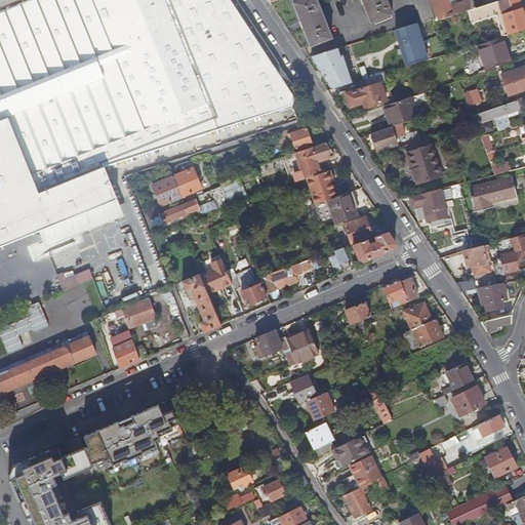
[(0,0),(0,247),(40,232),(47,248),(125,217),(106,166),(291,106),(297,91),(291,80),(287,83),(274,62),(278,59),(256,28),(238,0),(0,0)]
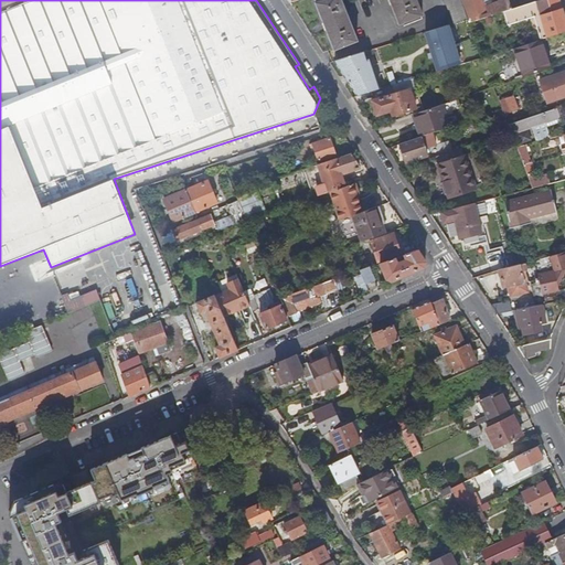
[(334,50),(358,40),(341,0),(322,0),(317,3),(323,21),(322,22),(327,31),(334,50)]
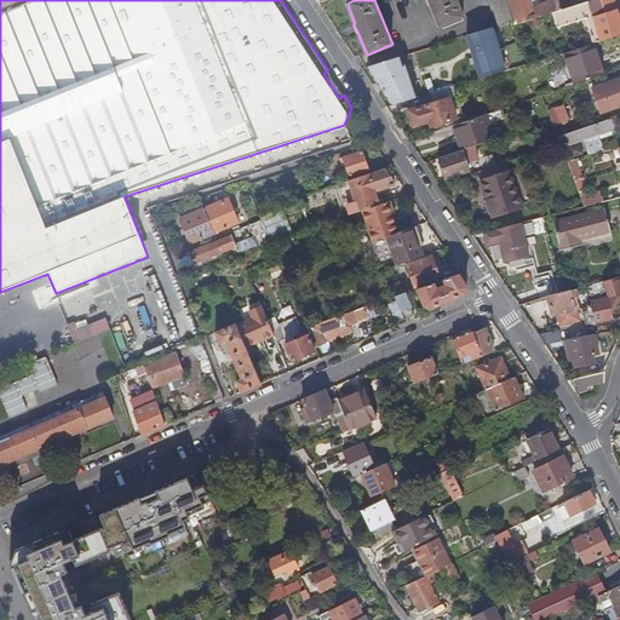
[(438,27),(464,16),(457,0),(426,0),(430,6),(431,7),(438,27)]
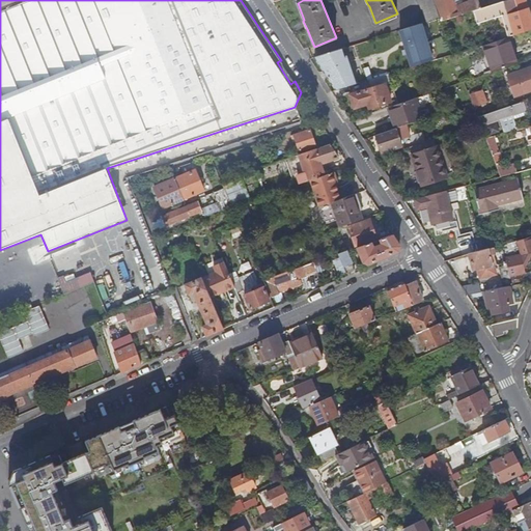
[(418,0),(426,21),(440,17),(432,0),(418,0)]
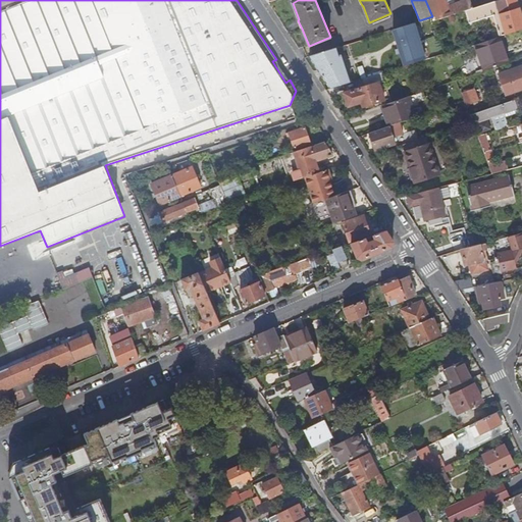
[(427,0),(435,19),(472,8),(471,3),(469,0),(461,0),(452,4),(448,5),(446,0),(427,0)]
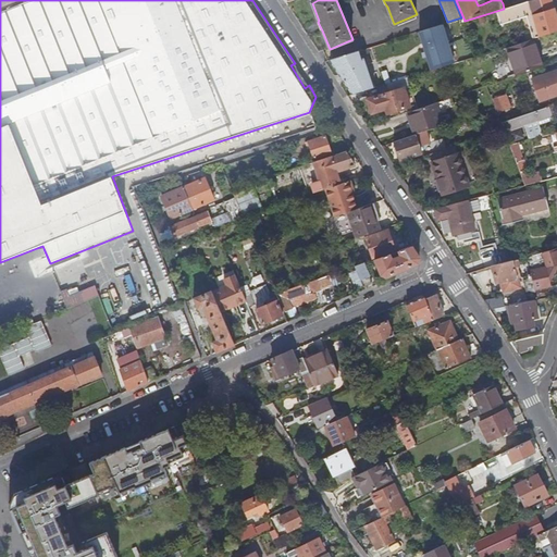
[(531,0),(529,1),(532,12),(540,37),(556,31),(556,20),(551,0),(531,0)]
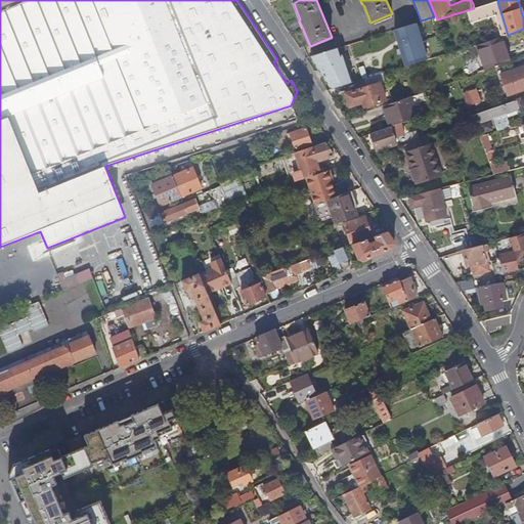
[(500,11),(497,1),(474,8),(477,16),(492,11),(493,13),(500,11)]
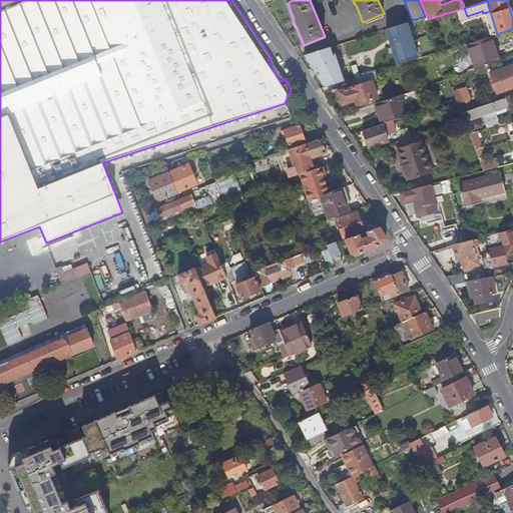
[(410,20),(386,27),(397,63),(421,57),(410,20)]
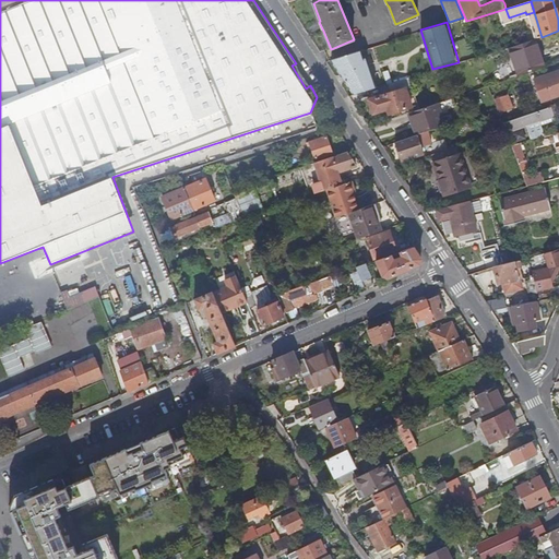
[(545,67),(535,39),(509,47),(519,75),(545,67)]
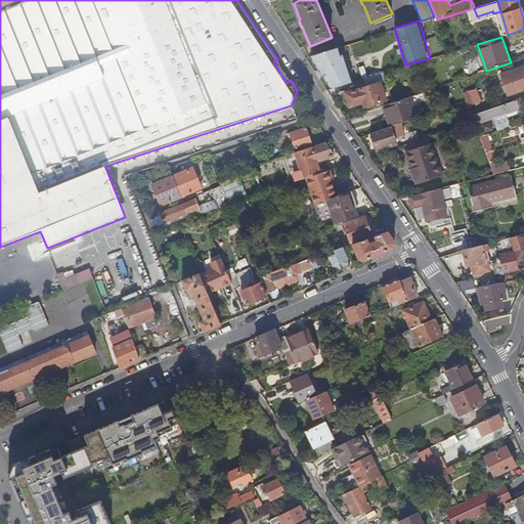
[(367,78),(382,73),(381,69),(382,68),(380,63),(372,67),(373,71),(365,73),(365,71),(350,76),(347,69),(351,68),(348,58),(342,60),(340,55),(338,48),(311,56),(333,89),(356,81),(365,79),(367,78)]
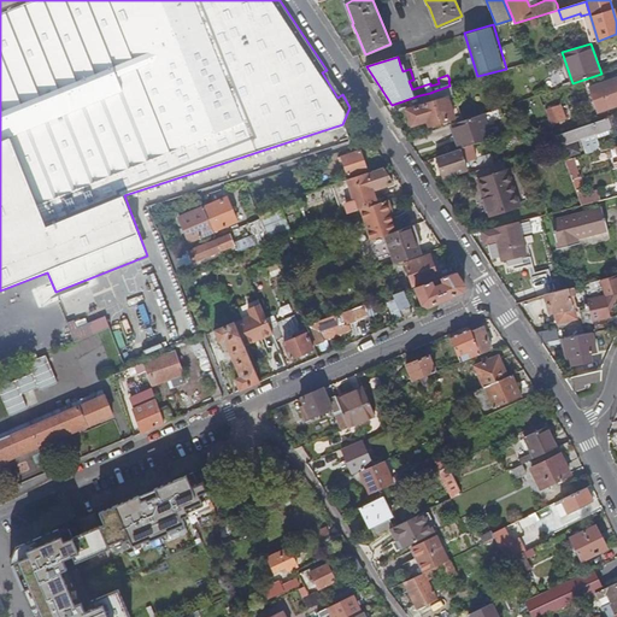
[(589,88),(598,112),(616,105),(616,78),(589,88)]
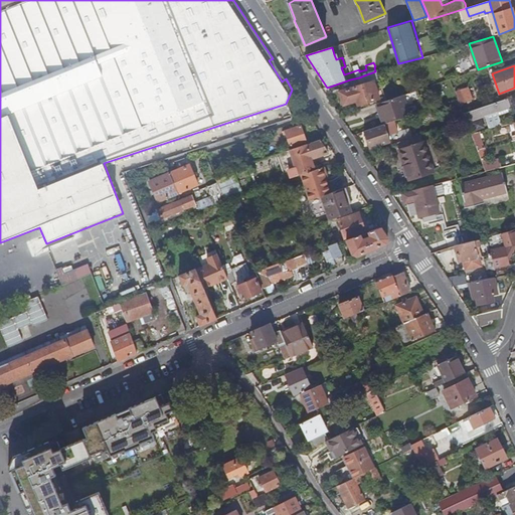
[(361,84),(339,92),(343,105),(356,101),(358,105),(378,99),(373,81),(379,79),(377,71),(375,71),(361,76),(359,77),(361,84)]
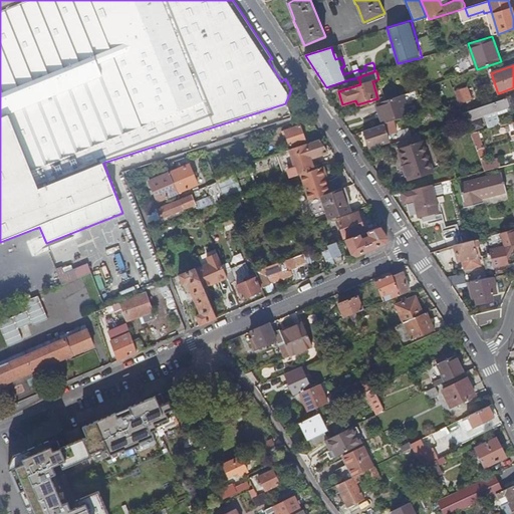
[(378,79),(372,81),(377,98),(384,96),(378,79)]
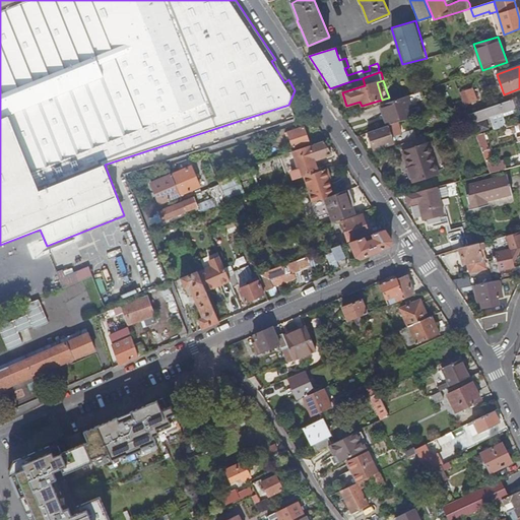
[(477,101),(472,87),(465,90),(467,94),(462,96),(466,105),(477,101)]
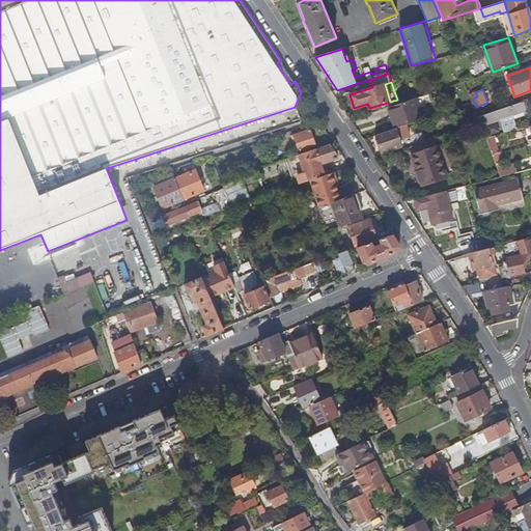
[(389,108),(396,129),(422,119),(416,99),(389,108)]
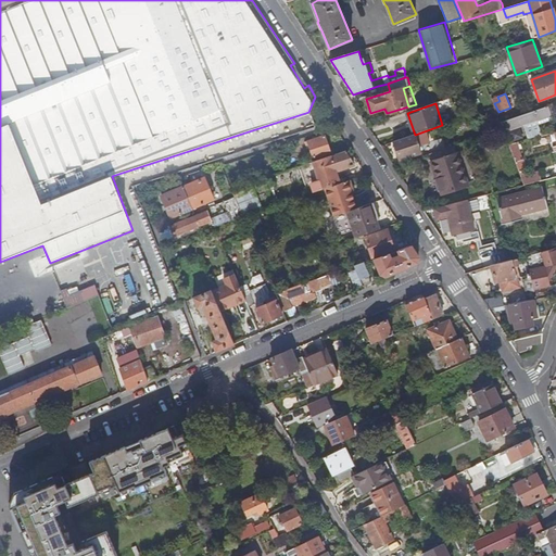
[(502,123),(505,131),(552,115),(551,112),(554,111),(553,108),(550,109),(548,106),(502,123)]
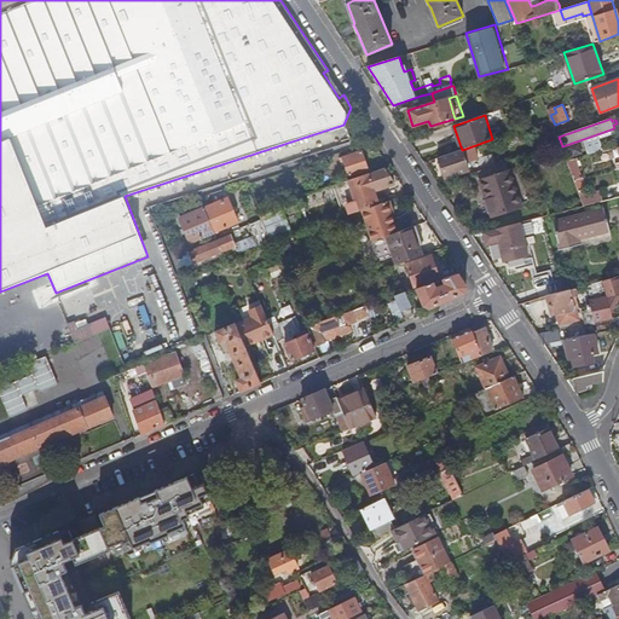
[(586,148),(588,155),(603,151),(601,143),(586,148)]
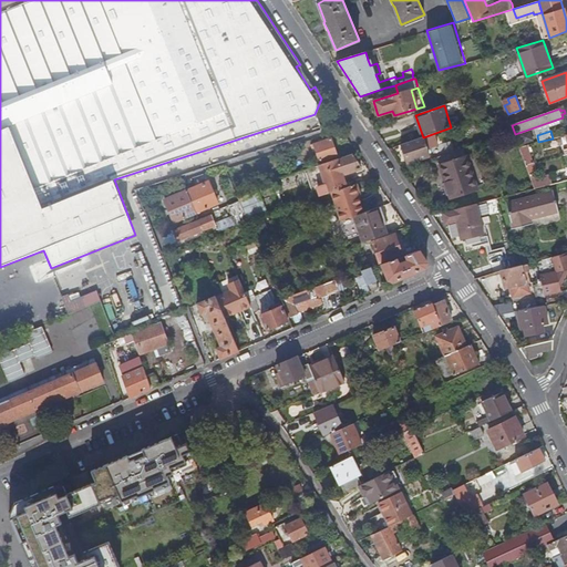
[(423,137),(401,144),(408,163),(430,156),(423,137)]
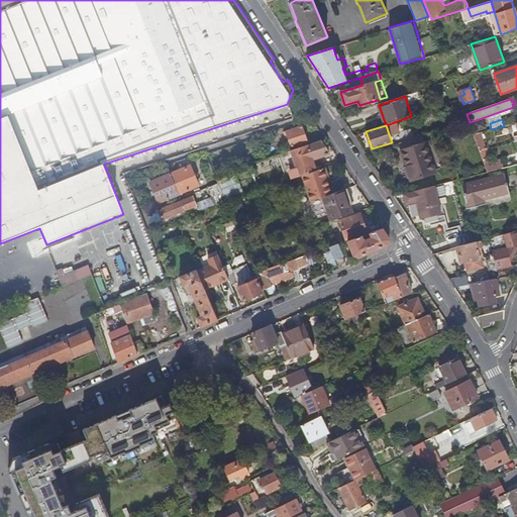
[(287,132),(292,147),(307,142),(302,126),(287,132)]
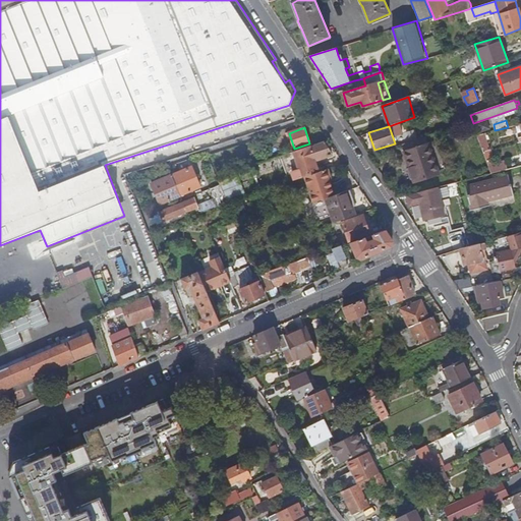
[(486,139),(484,133),(477,135),(479,141),(486,139)]
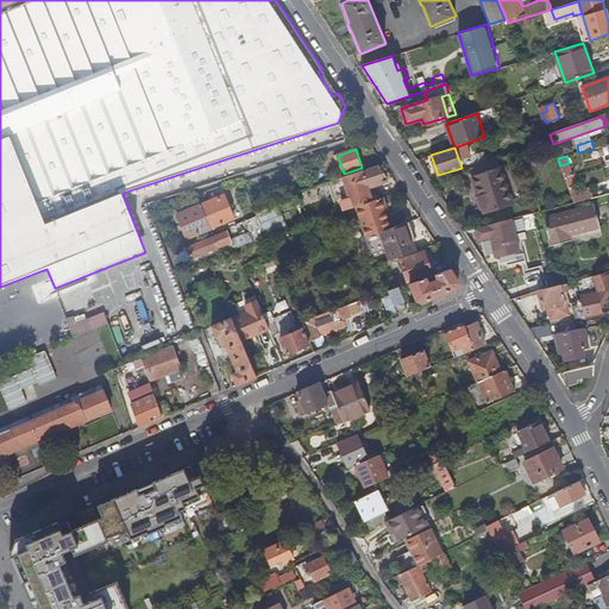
[(494,161),(463,171),(466,181),(472,179),(478,196),(475,198),(479,211),(482,209),(483,213),(513,203),(513,201),(521,198),(510,165),(497,169),(494,161)]
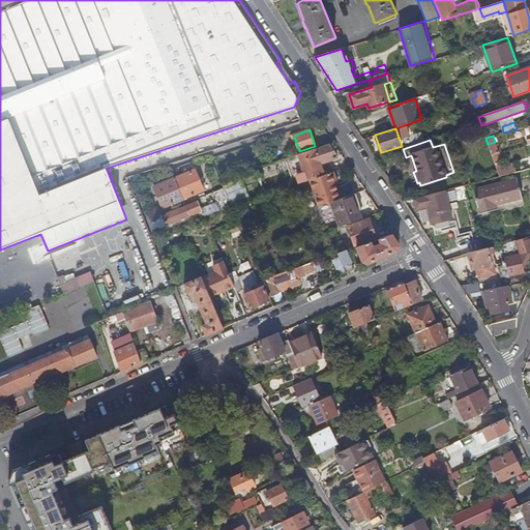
[(328,144),(298,154),(304,173),(297,176),(299,183),(310,180),(324,175),(319,162),(325,158),(326,162),(337,157),(328,144)]
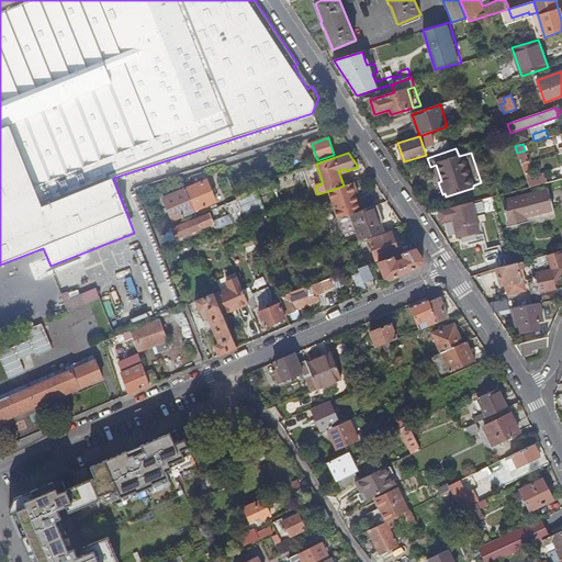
[(544,173),(527,178),(530,187),(530,188),(547,183),(544,173)]
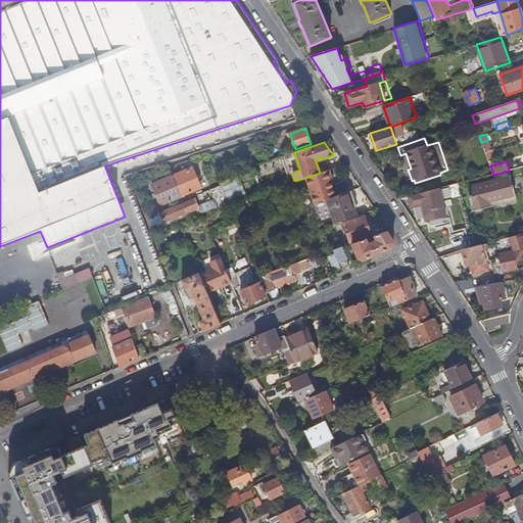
[(200,188),(191,168),(172,176),(180,196),(194,190),(196,195),(201,192),(199,188),(200,188)]
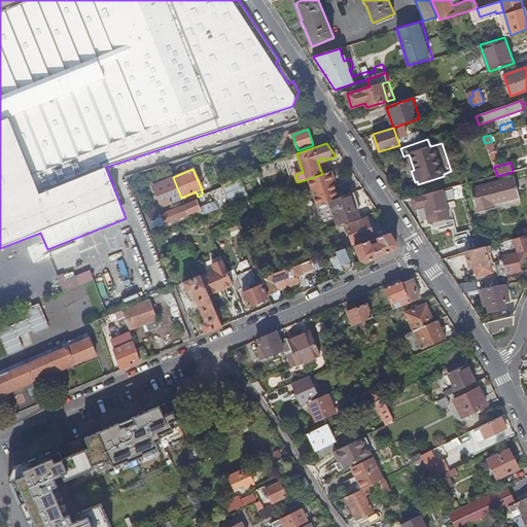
[(308,179),(316,205),(329,201),(338,198),(331,178),(331,177),(332,177),(332,176),(332,175),(332,174),(331,171),(322,174),(308,179)]
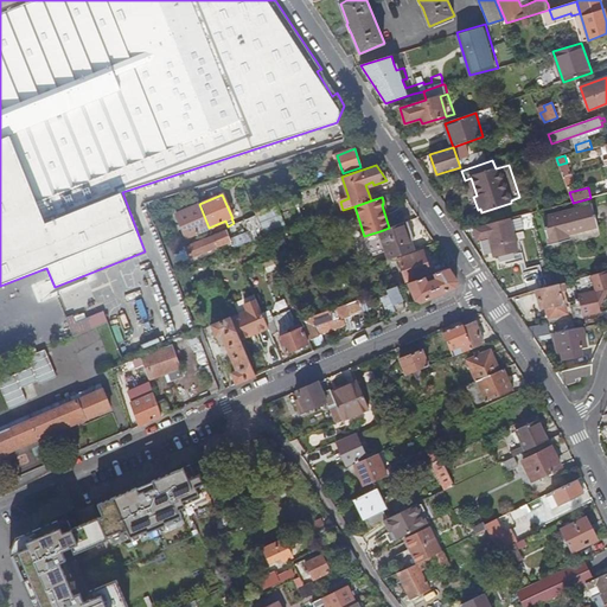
[(209,228),(199,204),(176,215),(186,238),(209,228)]
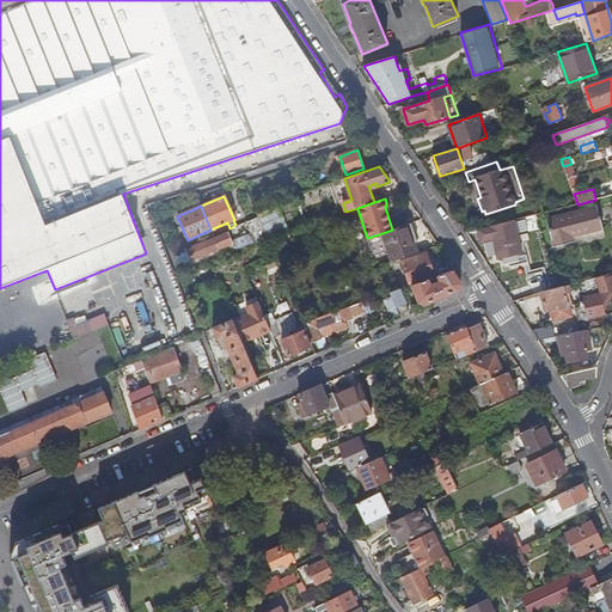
[(265,206),(255,209),(267,238),(279,233),(270,213),(269,213),(265,206)]
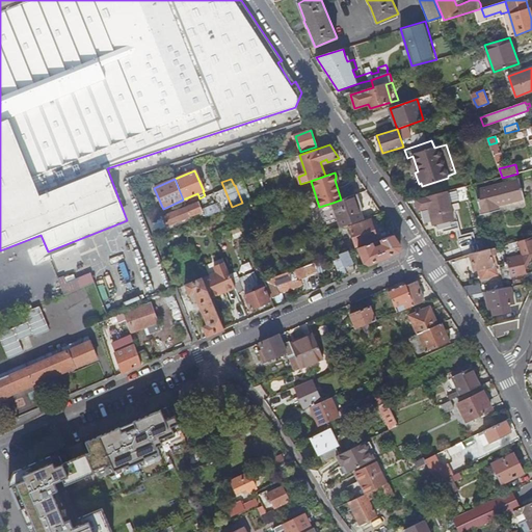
[(519,180),(475,191),(481,215),(499,211),(498,206),(524,198),(519,180)]
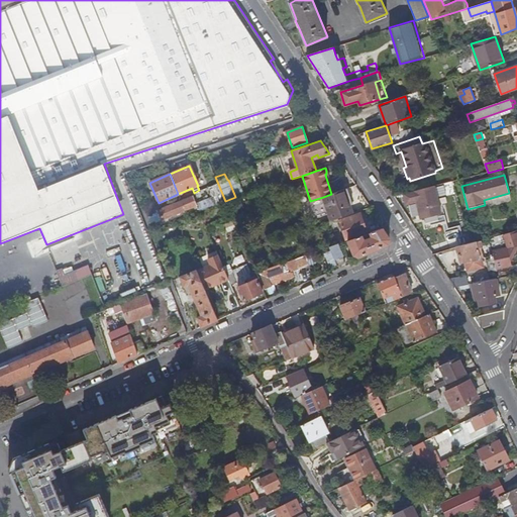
[(434,186),(403,194),(406,204),(416,202),(421,218),(441,213),(434,186)]
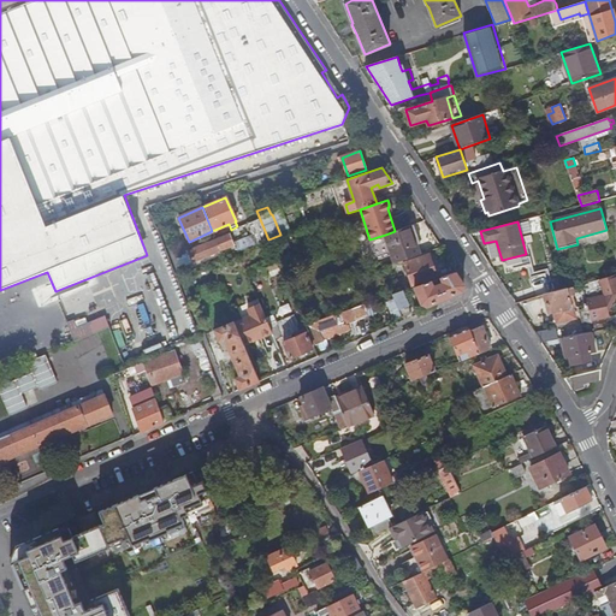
[(260,225),(254,227),(259,238),(265,236),(260,225)]
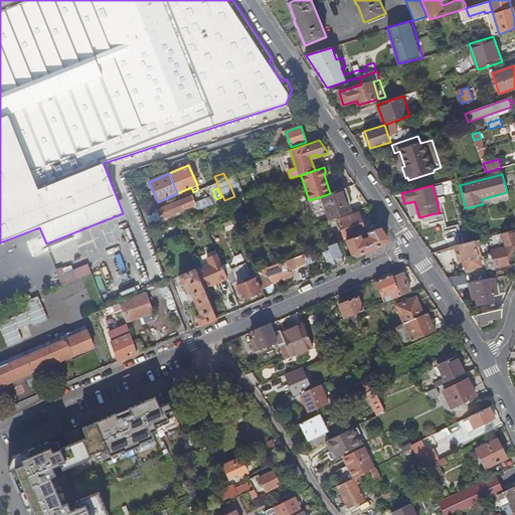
[(330,193),(322,196),(331,220),(350,213),(348,205),(346,205),(341,189),(330,193)]
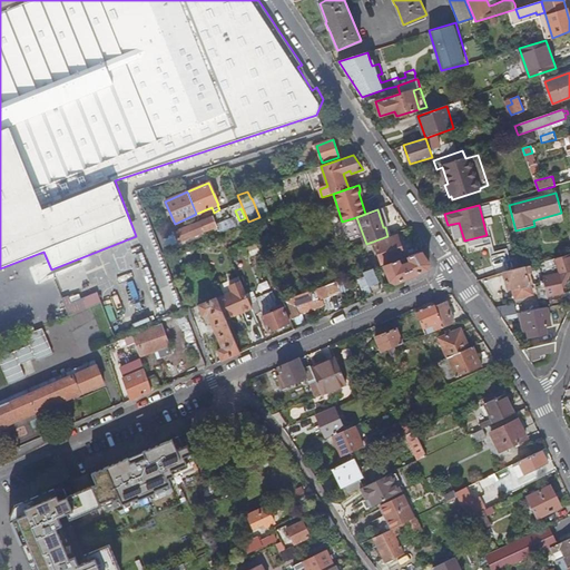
[(212,216),(173,233),(178,243),(216,226),(212,216)]
